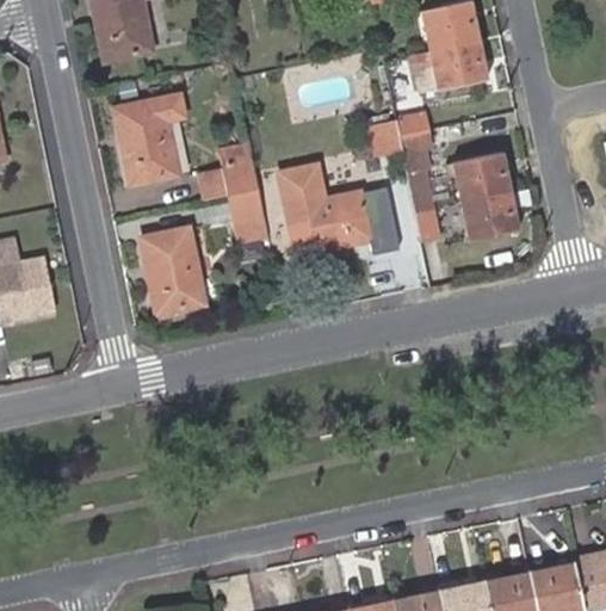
[(97,0),(101,19),(109,18),(105,0),(97,0)]
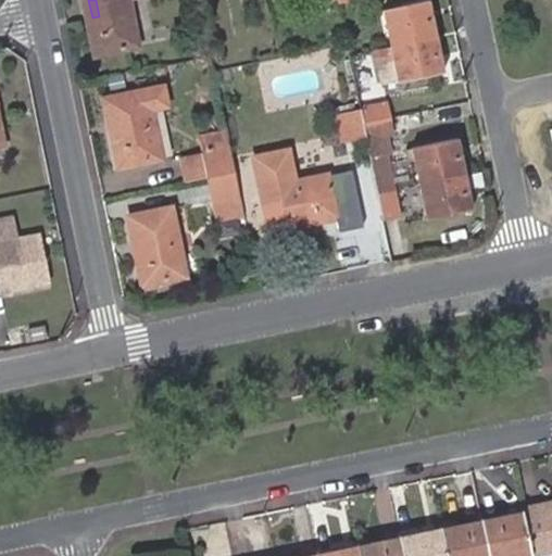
[(96,0),(99,16),(92,17),(101,52),(141,43),(132,0),(96,0)]
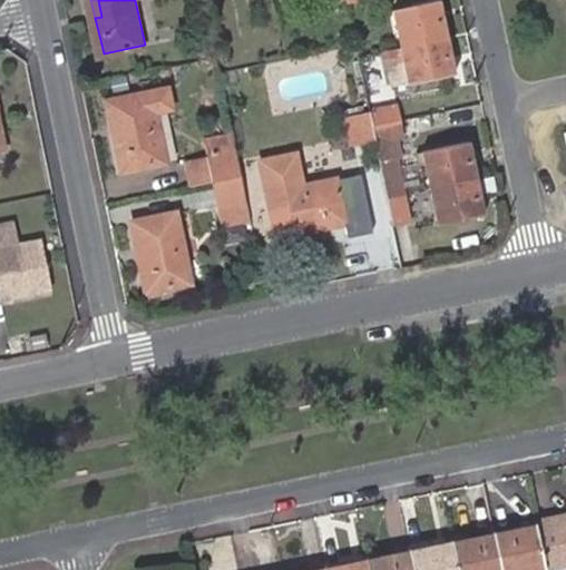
[(448,55),(440,16),(436,17),(432,1),(396,9),(402,45),(388,48),(391,67),(394,66),(406,62),(410,79),(410,82),(446,75),(442,57),(448,55)]
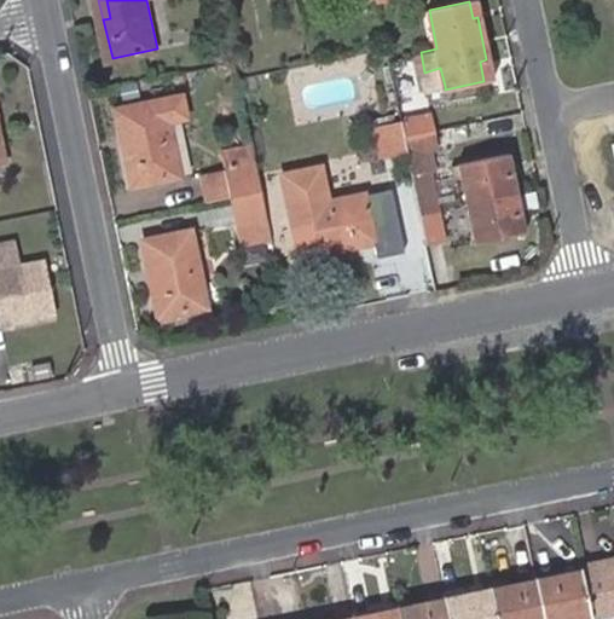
[(491,81),(486,59),(480,62),(484,81),(491,81)]
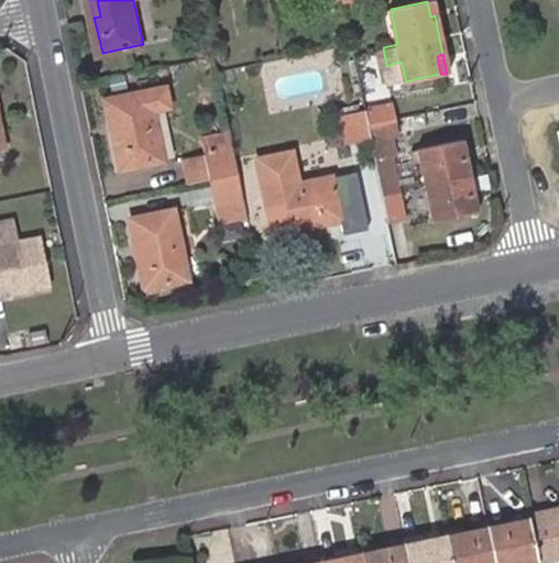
[(401,62),(390,65),(393,80),(405,78),(401,62)]
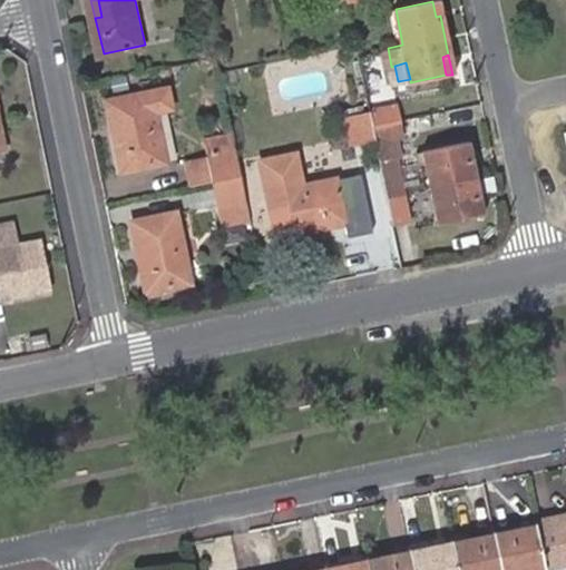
[(124,130),(118,130),(126,168),(168,158),(159,114),(178,109),(174,86),(154,90),(117,99),(124,130)]
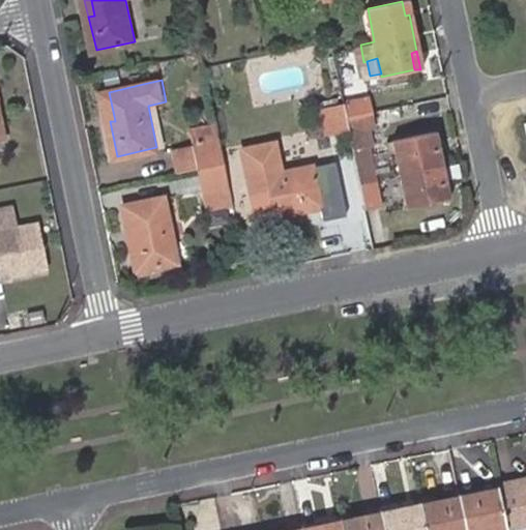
[(104,93),(110,121),(115,121),(109,92),(104,93)]
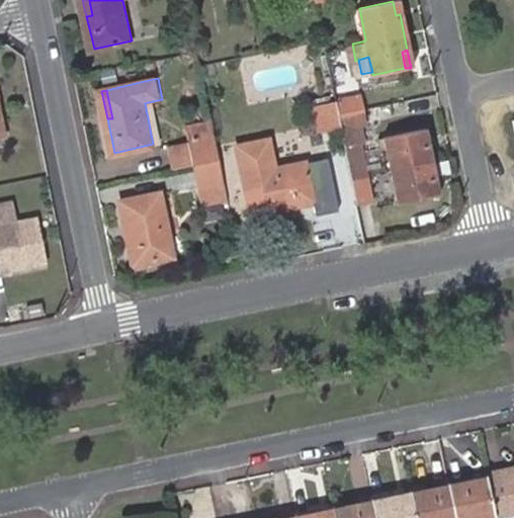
[(337,100),(343,125),(343,128),(360,124),(368,122),(362,92),(337,98),(337,100)]
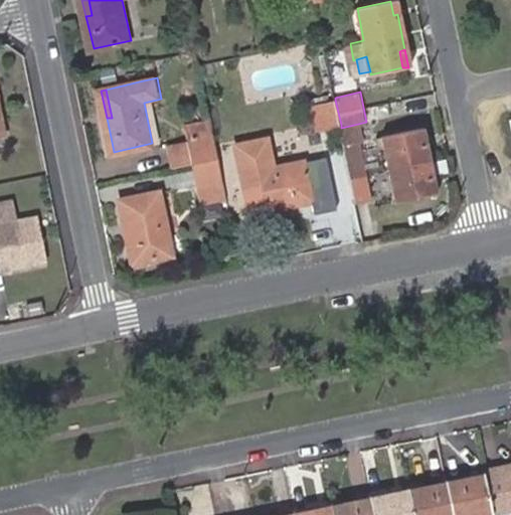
[(319,130),(341,125),(335,100),(313,104),(319,130)]
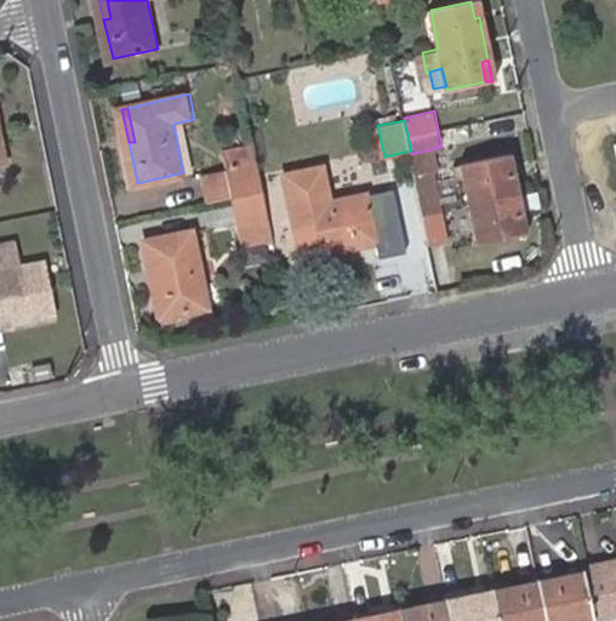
[(254,144),(223,151),(227,167),(257,161),(254,144)]
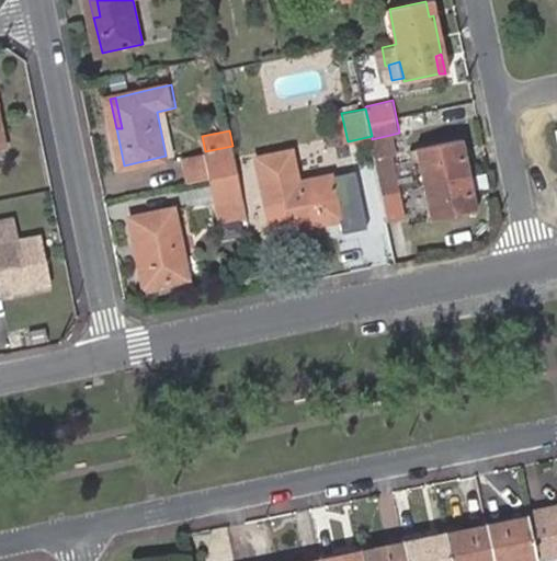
[(390,135),(372,139),(383,192),(397,187),(390,152),(394,152),(390,135)]
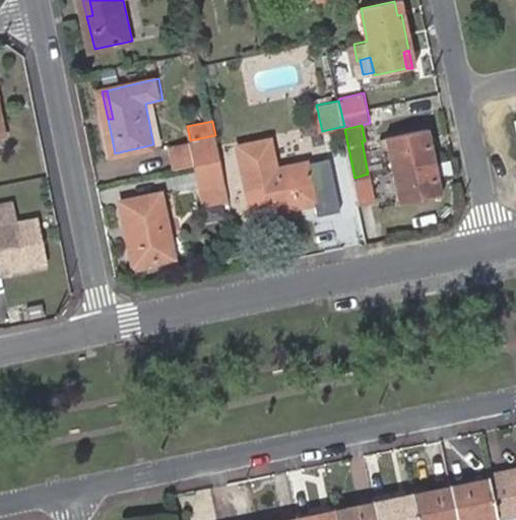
[(424,145),(429,144),(426,130),(420,131),(424,145)]
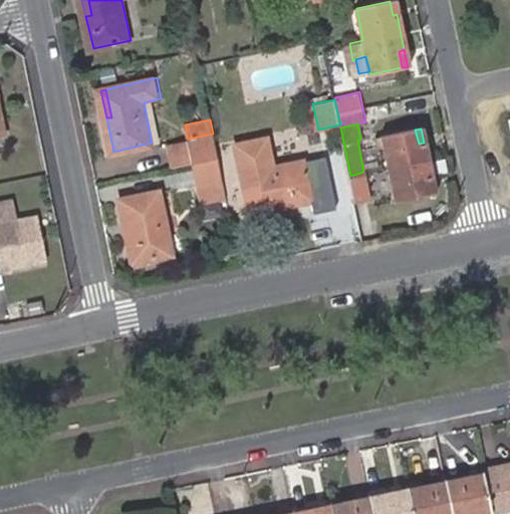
[(430,175),(424,143),(419,144),(415,130),(383,135),(395,202),(428,194),(425,176),(430,175)]
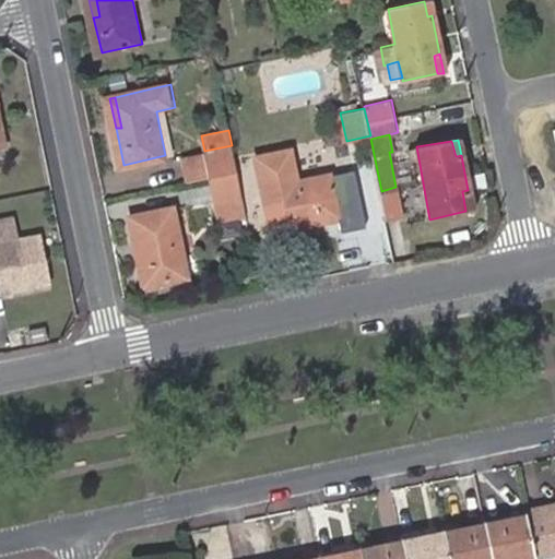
[(244,197),(232,145),(204,151),(211,176),(216,203),(244,197)]
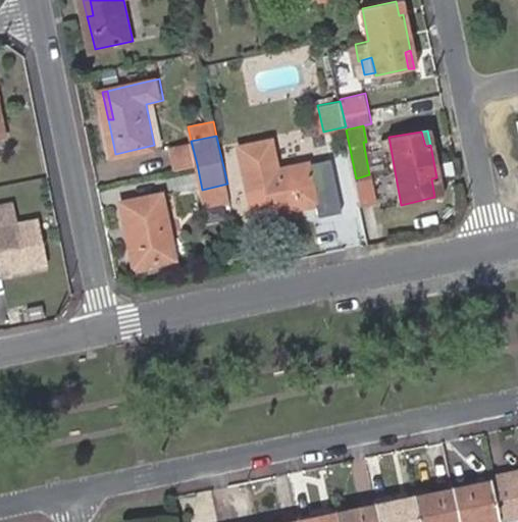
[(191,141),(173,145),(178,168),(197,164),(191,141)]
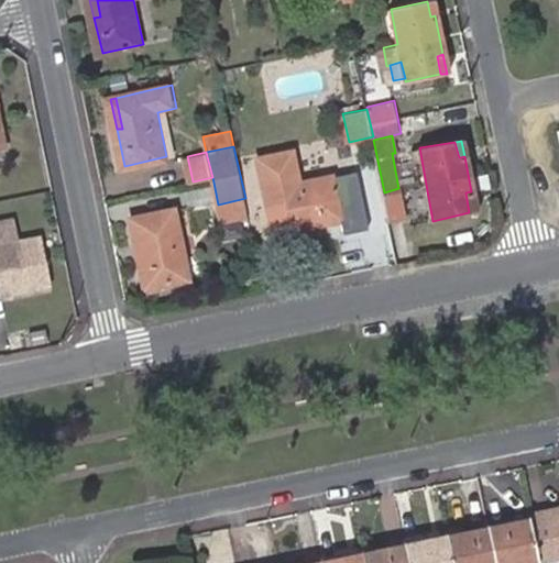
[(309,220),(310,228),(344,219),(336,177),(267,191),(275,228),(309,220)]
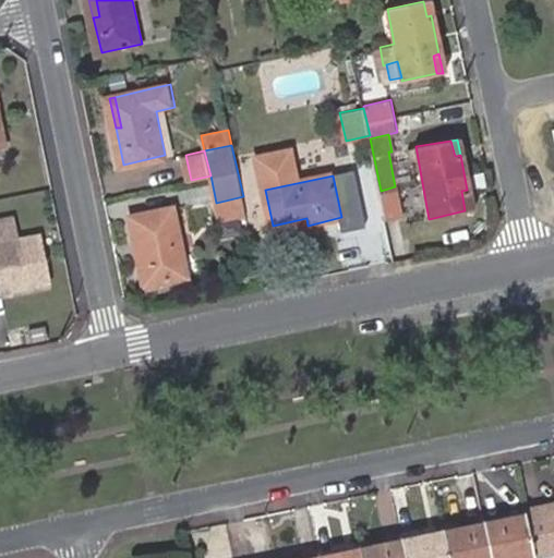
[(401,218),(395,186),(381,191),(387,220),(401,218)]
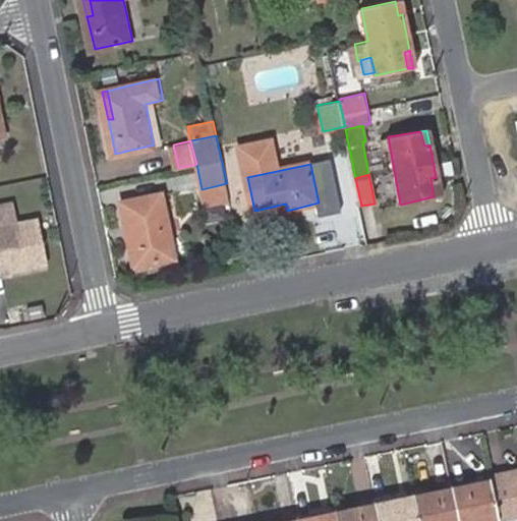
[(440,194),(436,177),(431,178),(434,196),(440,194)]
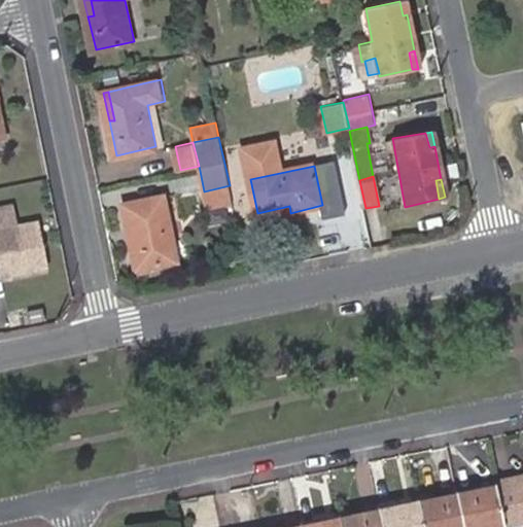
[(230,185),(204,191),(207,208),(234,203),(230,185)]
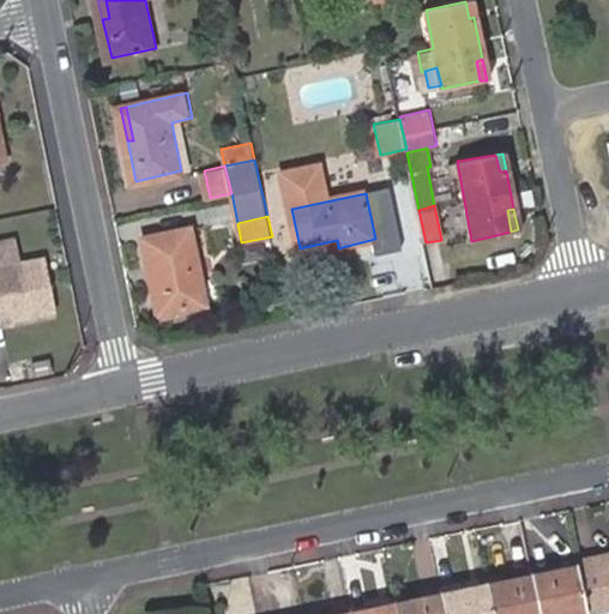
[(163,274),(156,275),(164,311),(207,301),(193,228),(155,236),(163,274)]
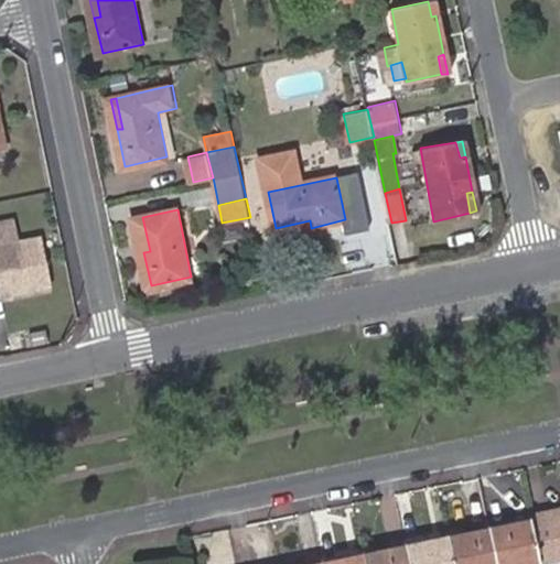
[(138,218),(143,252),(150,251),(142,217),(138,218)]
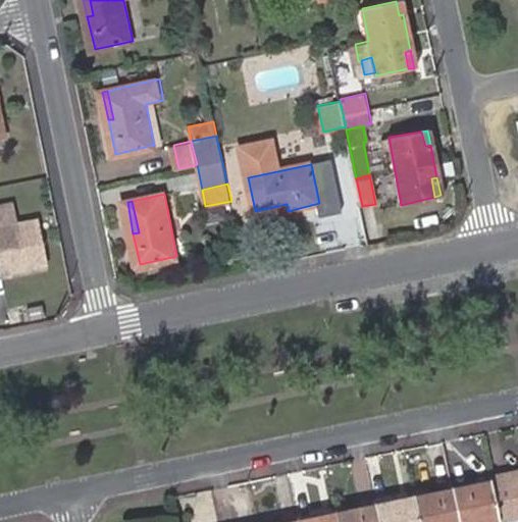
[(257,218),(288,211),(287,204),(255,211),(257,218)]
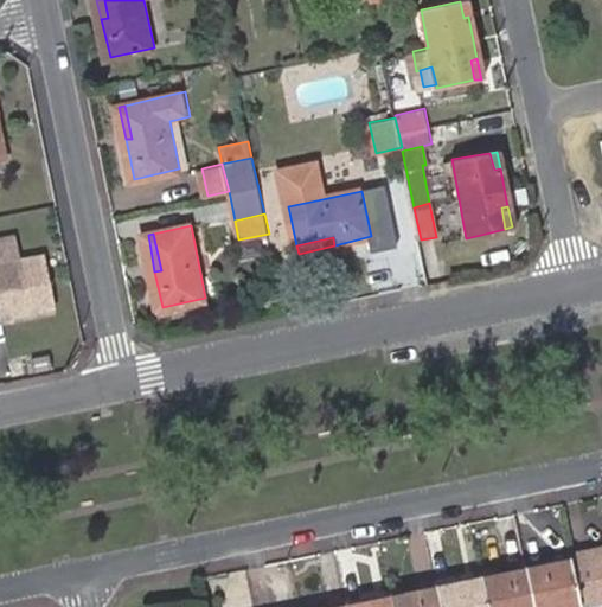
[(44,257),(0,264),(0,300),(4,318),(53,308),(44,257)]
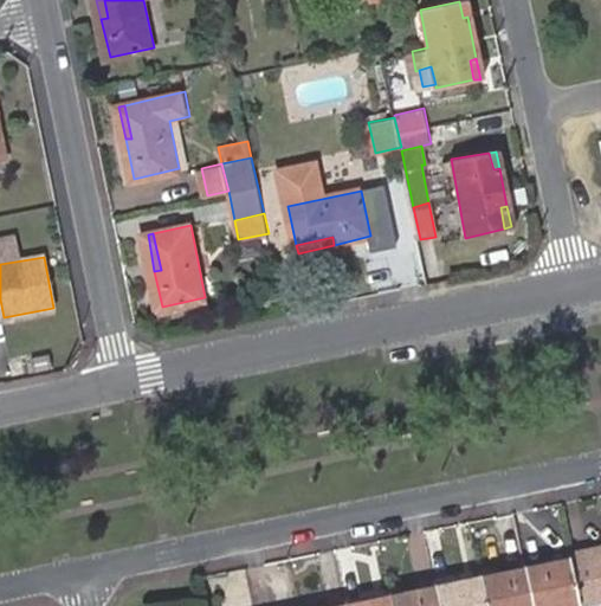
[(600,552),(573,559),(582,604),(582,605),(600,605),(600,552)]
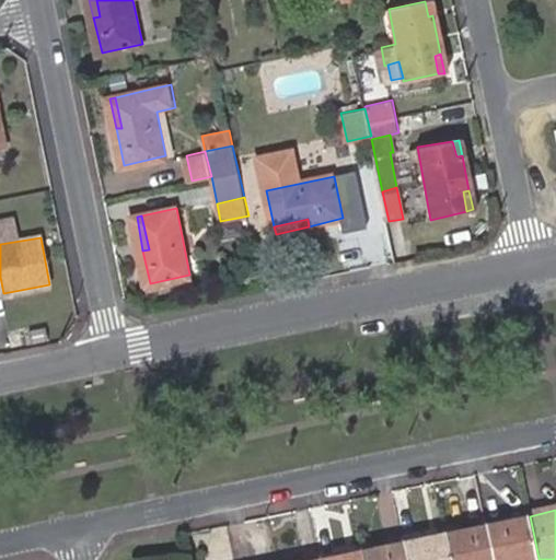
[(530,516),(488,524),(495,559),(539,559),(539,558),(530,516)]
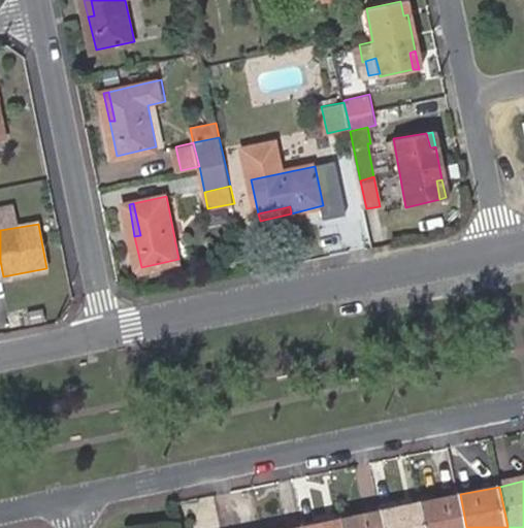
[(421,502),(425,527),(466,527),(460,494),(421,502)]
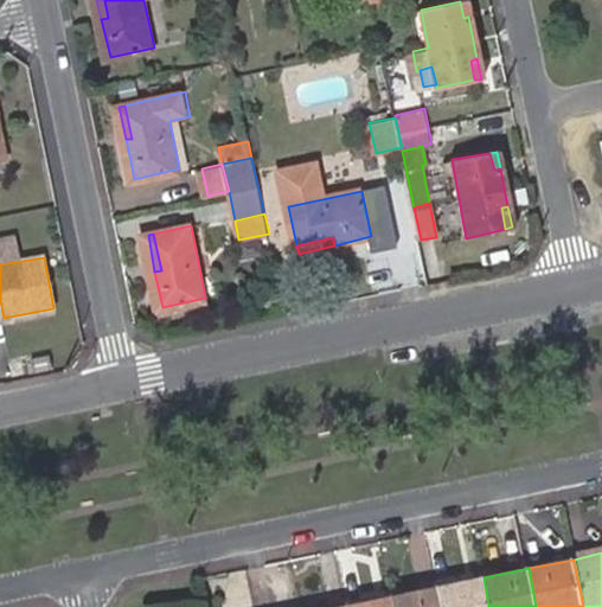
[(439,587),(442,606),(488,606),(484,577),(439,587)]
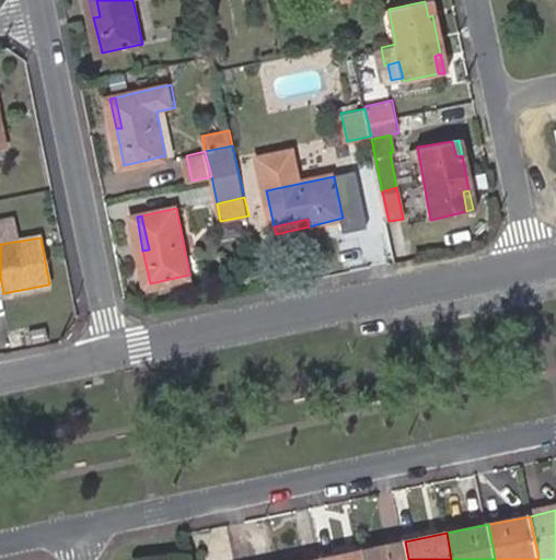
[(365,549),(366,559),(408,559),(405,541),(365,549)]
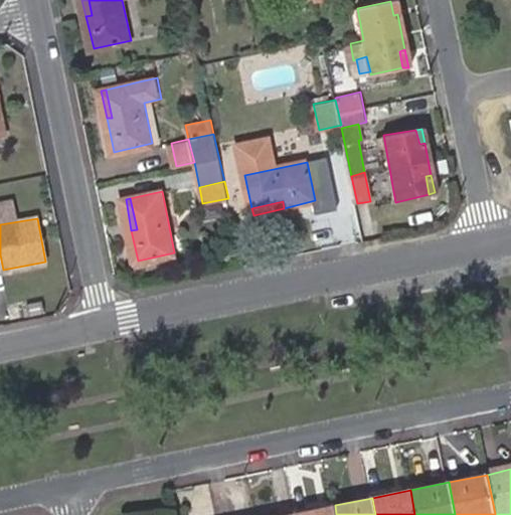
[(336,514),(335,505),(297,513),(297,514),(336,514)]
